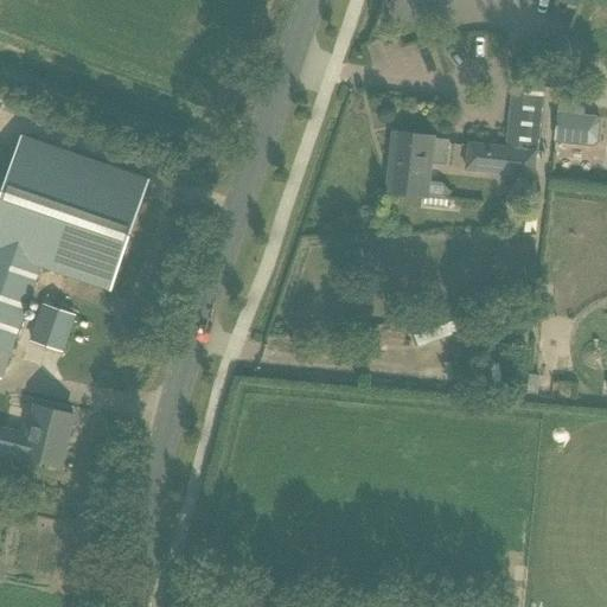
[(467,146),(465,173),(534,180),(537,152),(538,152),(547,89),(543,88),(512,84),(506,128),(504,149),(467,145),(467,146)]
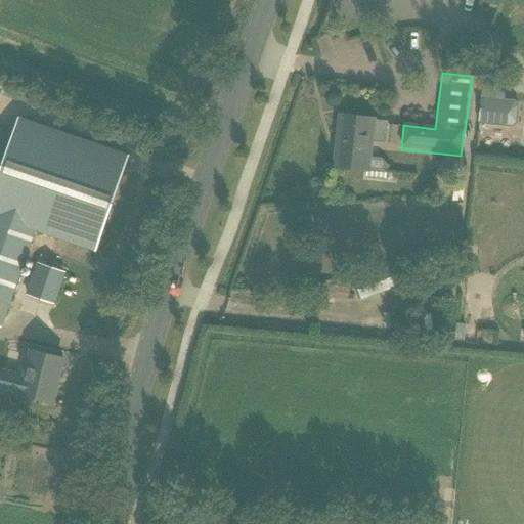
[(483,85),(479,123),(512,126),(517,123),(519,104),(515,100),(504,99),(505,93),(483,85)]
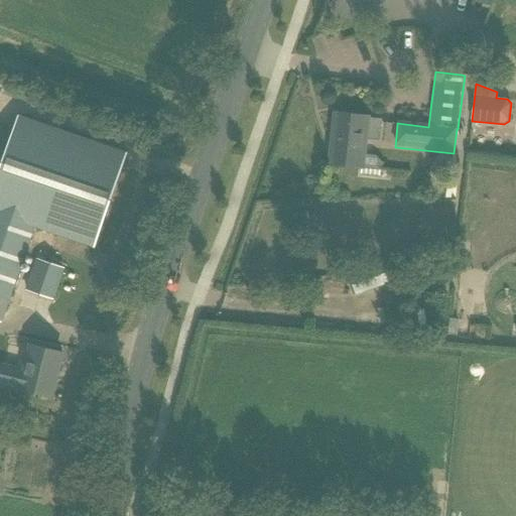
[(96,245),(121,169),(128,152),(19,114),(12,132),(0,127),(0,321),(1,323),(35,224),(96,245)]
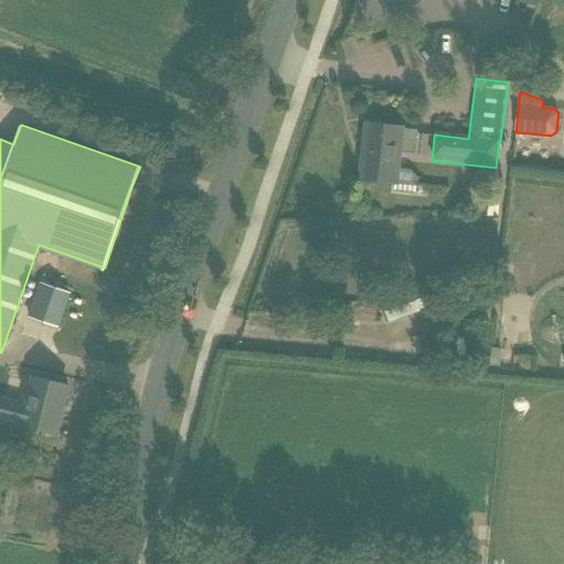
[(416,133),(400,131),(401,129),(389,127),(367,125),(361,180),(383,182),(394,183),(398,152),(414,154),(416,133)]
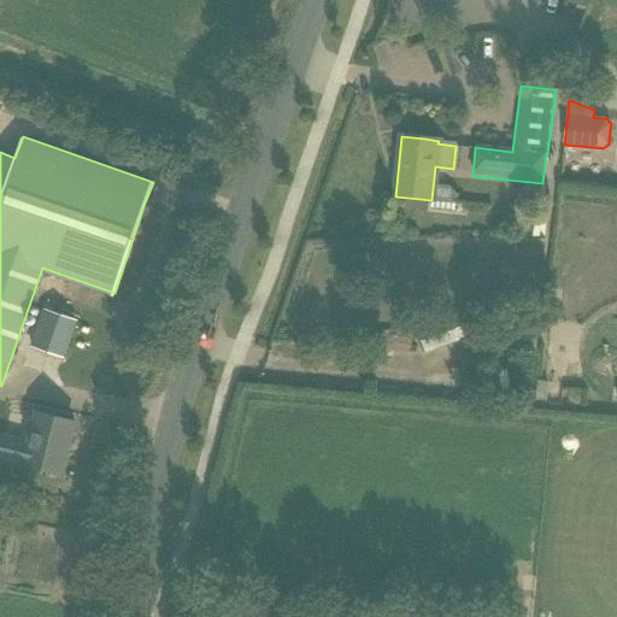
[(480,334),(470,306),(415,327),(425,354),(480,334)]
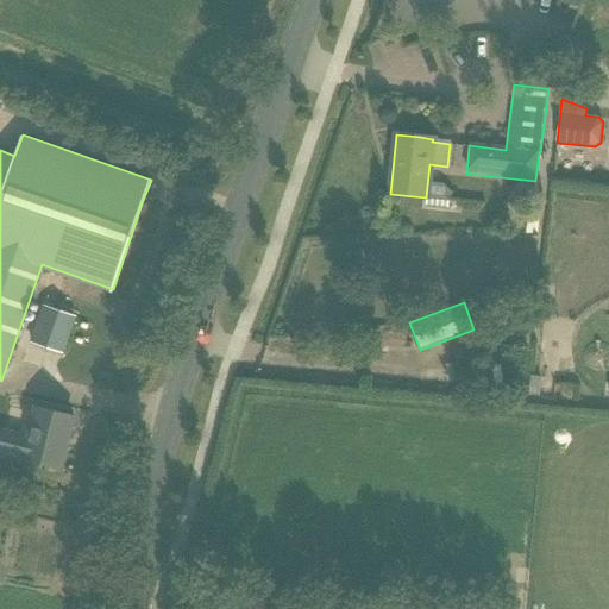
[(43,307),(31,341),(63,352),(75,318),(43,307)]
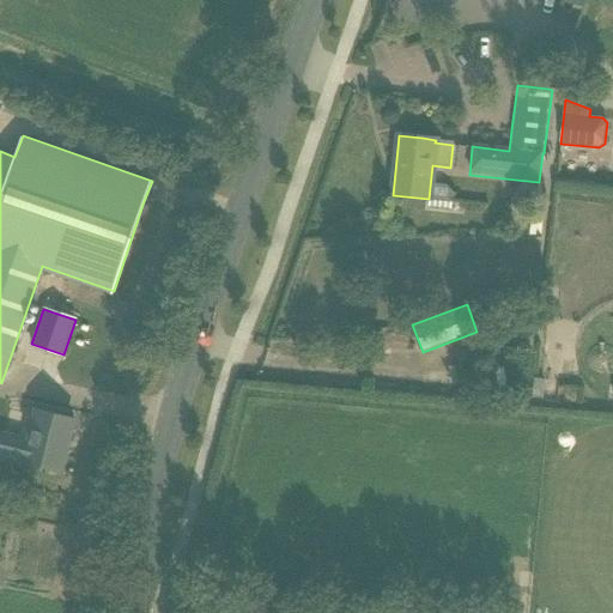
[(0,455),(60,471),(73,420),(37,412),(29,442),(17,438),(18,436),(2,431),(1,432),(0,432),(0,455)]
